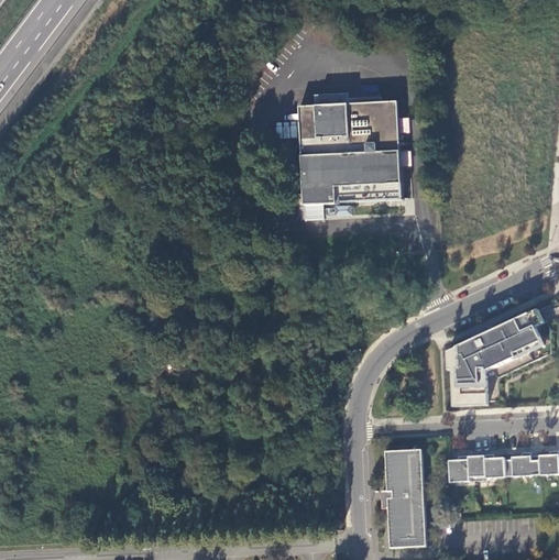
[(396,99),(305,103),(307,136),(298,138),(302,204),(401,198),(396,99)]
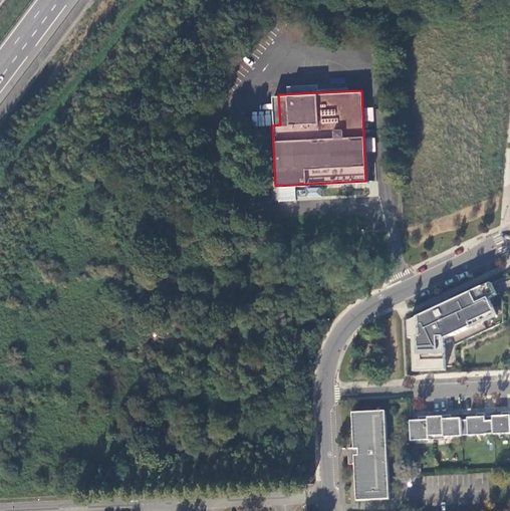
[(278,94),(271,95),(272,125),(280,124),(278,94)]
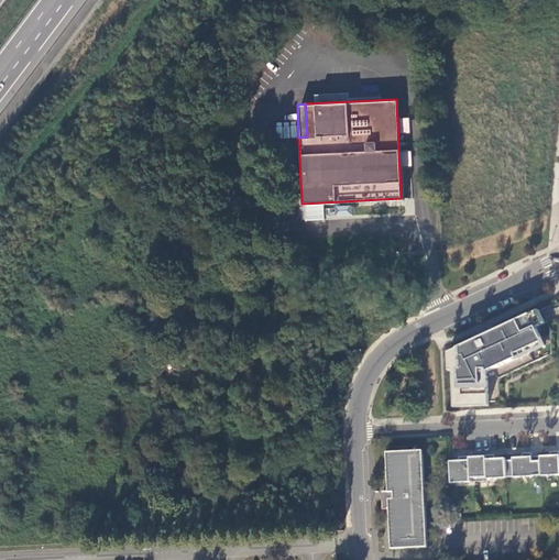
[(535,307),(451,347),(451,366),(449,366),(449,368),(451,401),(484,399),(483,369),(514,355),(512,351),(539,339),(533,324),(541,320),(535,307)]
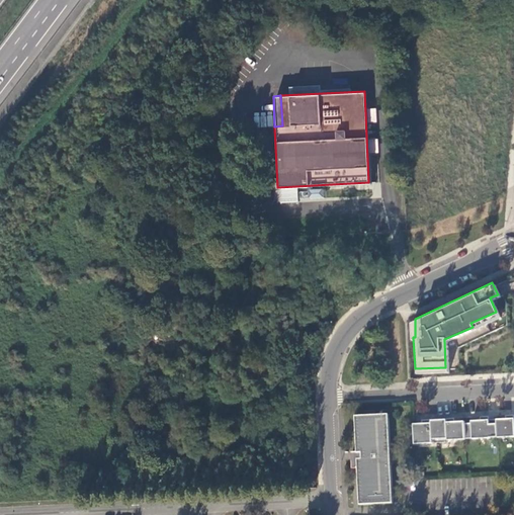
[(473,327),(498,316),(496,312),(470,323),(473,327)]
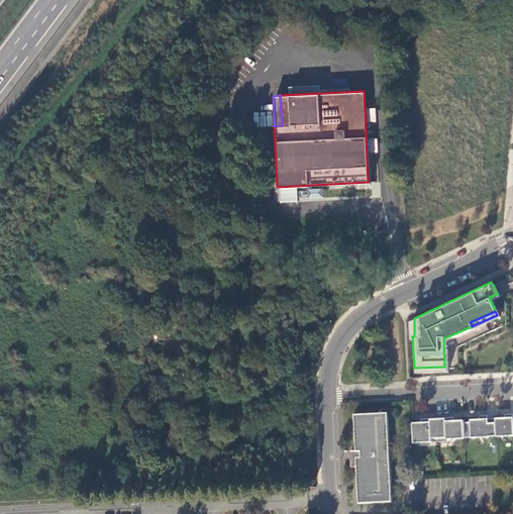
[(354,453),(356,499),(388,498),(384,409),(351,411),(354,453)]
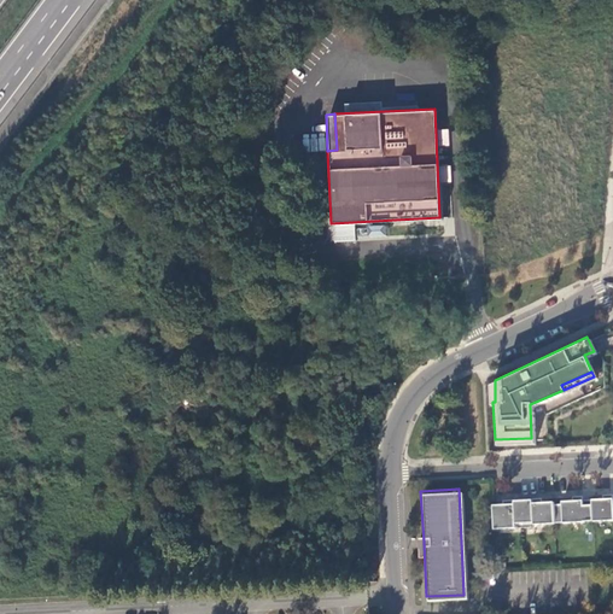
[(612,496),(609,496),(609,492),(599,492),(600,497),(579,498),(579,493),(568,495),(568,498),(558,500),(558,502),(549,502),(549,500),(538,500),(538,496),(529,497),(509,498),(509,497),(498,498),(500,502),(489,503),(490,527),(531,525),(531,522),(552,521),(552,520),(559,520),(559,521),(581,520),(581,519),(589,519),(611,518),(612,516),(612,496)]
